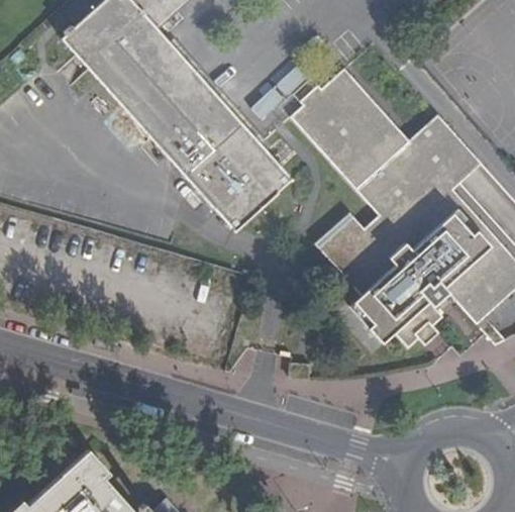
[(290,180),(224,106),(156,30),(127,0),(114,0),(68,41),(128,108),(237,228),(290,180)]
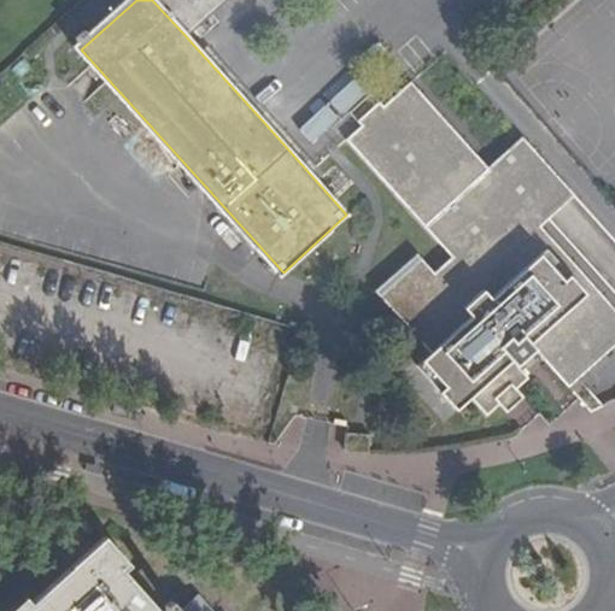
[(152,0),(186,36),(192,30),(199,37),(217,21),(210,15),(224,0),(152,0)]
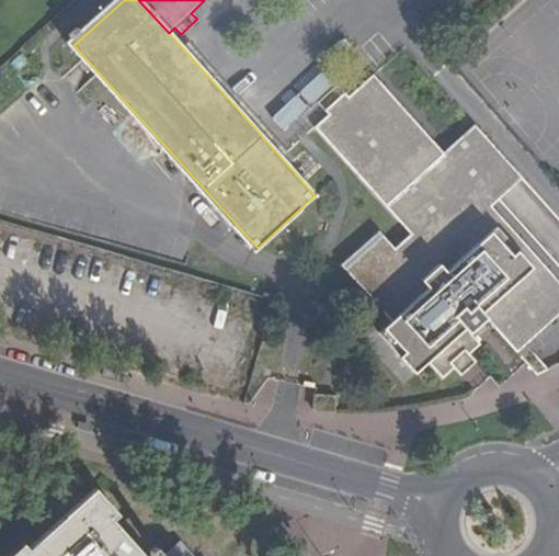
[(326,109),(330,113),(315,127),(411,234),(395,249),(379,231),(341,265),(391,320),(379,332),(414,372),(428,361),(443,377),(455,367),(461,375),(476,361),(469,353),(481,343),(470,332),(487,317),(517,351),(558,314),(558,280),(491,205),(522,177),(475,124),(444,152),(373,75),(346,99),(342,93),(326,109)]
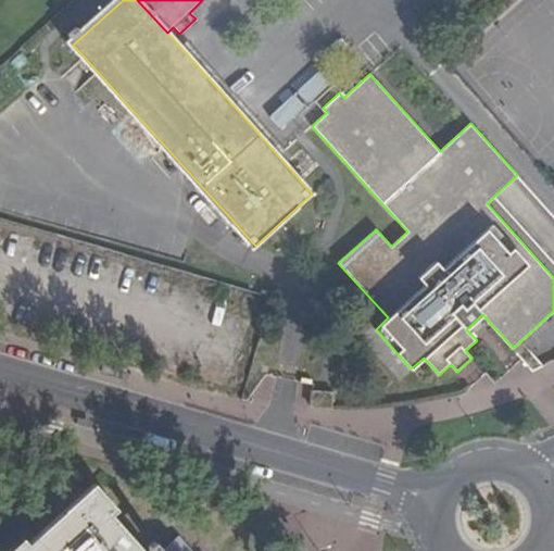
[(526,346),(518,353),(537,373),(544,365),(526,346)]
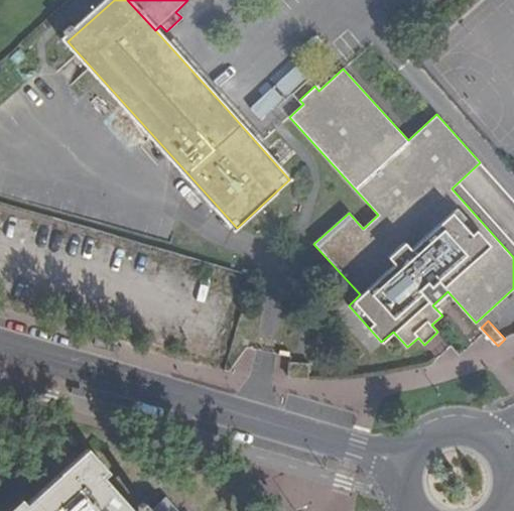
[(23,506),(17,510),(126,510),(103,485),(110,479),(92,458),(31,510),(26,510),(23,506)]
